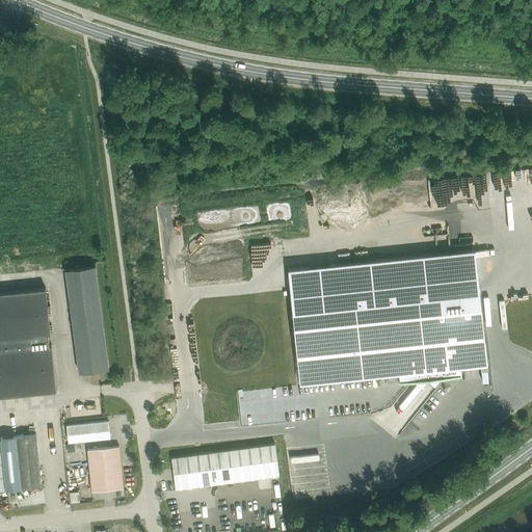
[(487,364),(485,344),(485,343),(485,342),(484,342),(475,249),(288,269),(300,382),(299,382),(300,383),(398,373),(399,379),(398,379),(398,381),(400,381),(399,380),(446,375),(446,376),(447,376),(447,375),(461,374),(460,367),(487,364)]
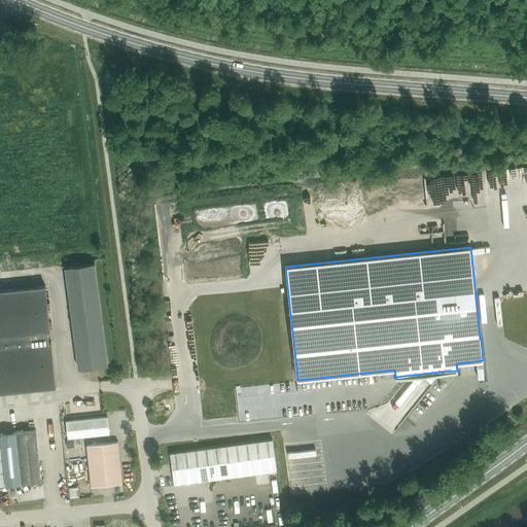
[(94,264),(65,267),(78,370),(107,365),(94,264)]
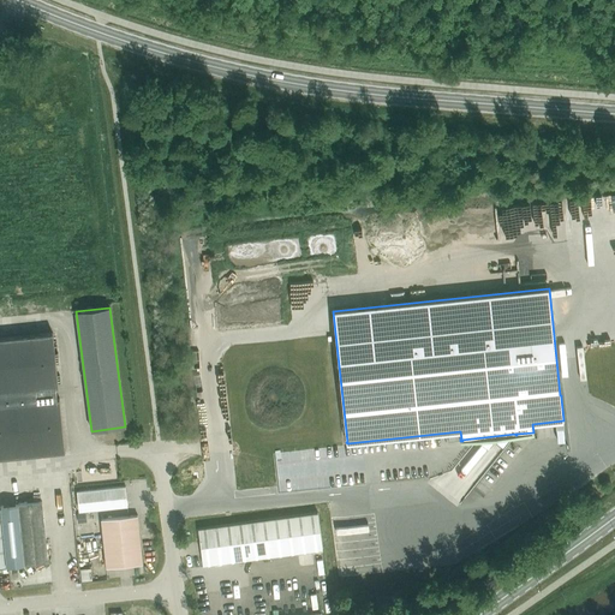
[(0,458),(64,451),(65,451),(53,333),(0,338),(0,458)]
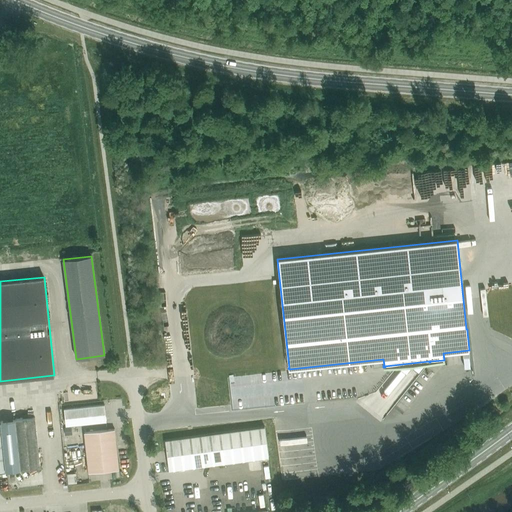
[(414,379),(418,375),(413,369),(409,373),(414,379)]
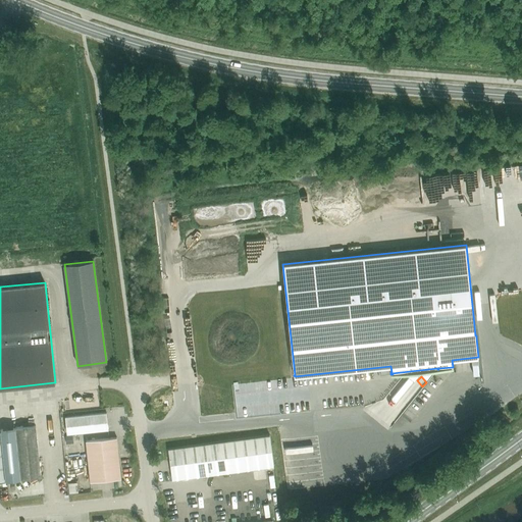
[(106,413),(65,417),(67,433),(108,429),(106,413)]
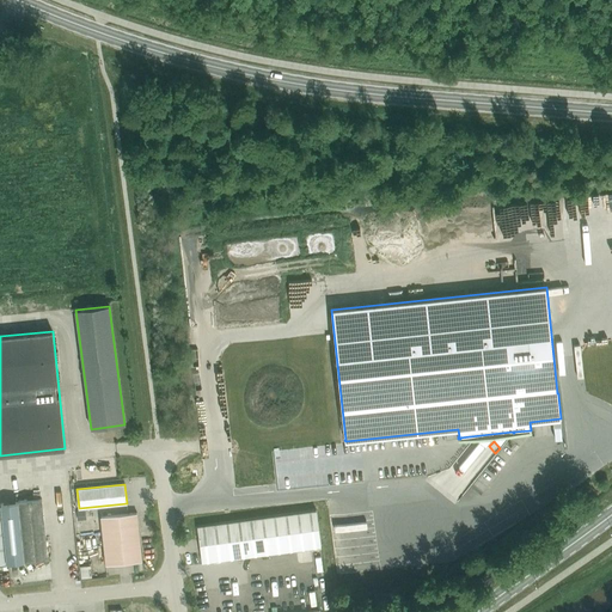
[(48,560),(42,500),(18,502),(1,503),(7,563),(23,562),(48,560)]
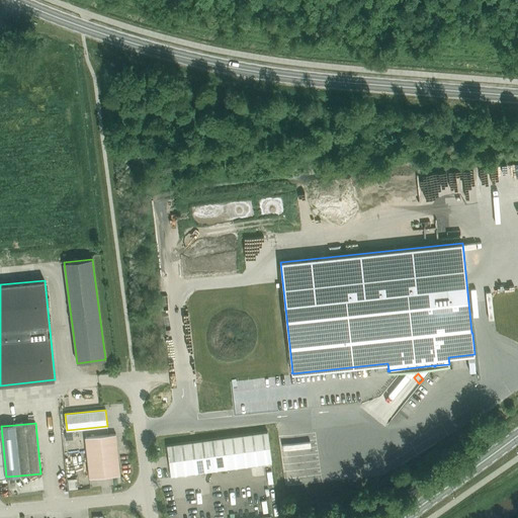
[(268,432),(207,440),(211,470),(272,462),(268,432)]
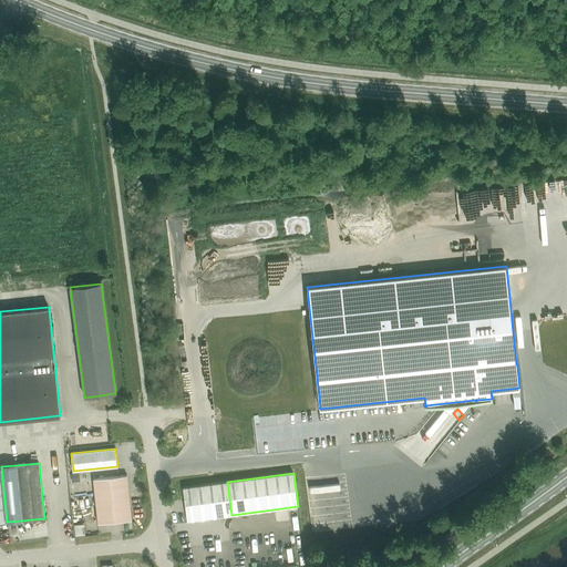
[(93,478),(98,523),(132,519),(126,475),(93,478)]
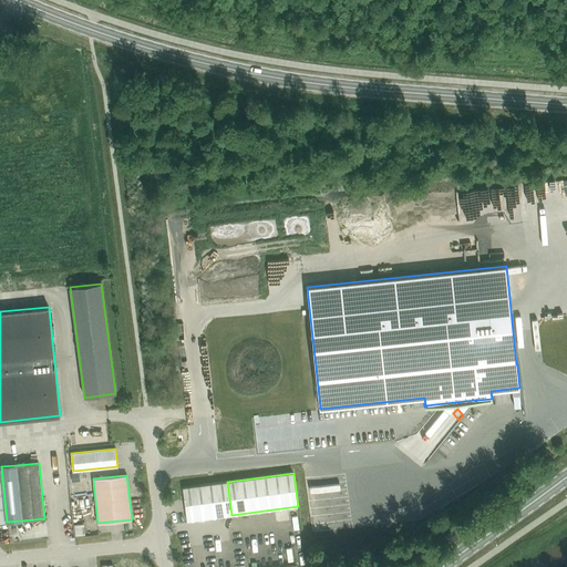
[(227,482),(205,485),(209,518),(232,515),(227,482)]
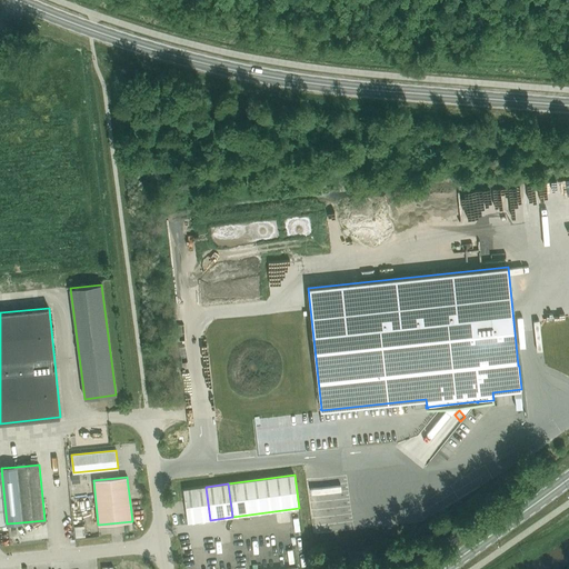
[(206,487),(183,489),(188,522),(210,520),(206,487)]
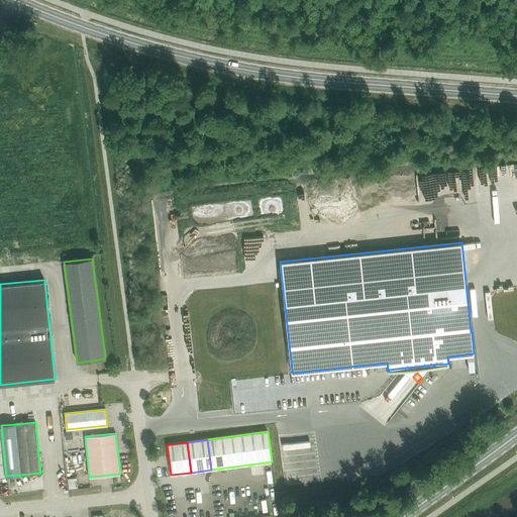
[(67,478),(68,489),(76,488),(75,477),(67,478)]
